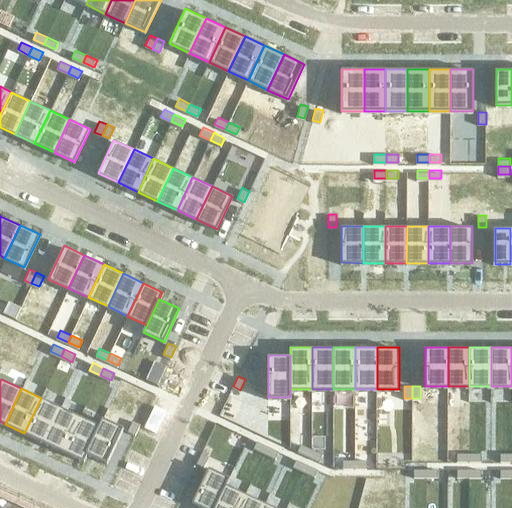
[(41,398),(24,433),(44,442),(60,407),(41,398)]
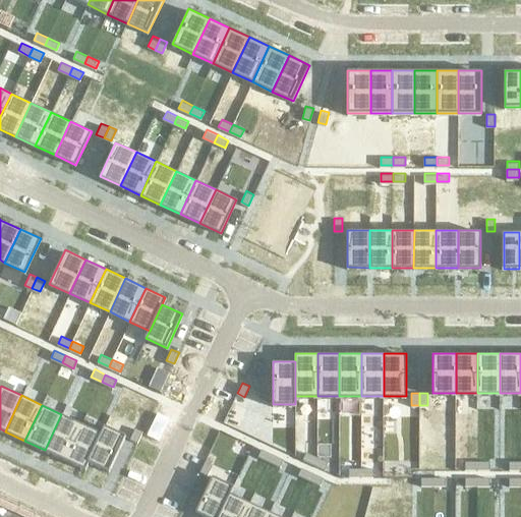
[(61,414),(45,450),(64,459),(79,427),(81,423),(61,414)]
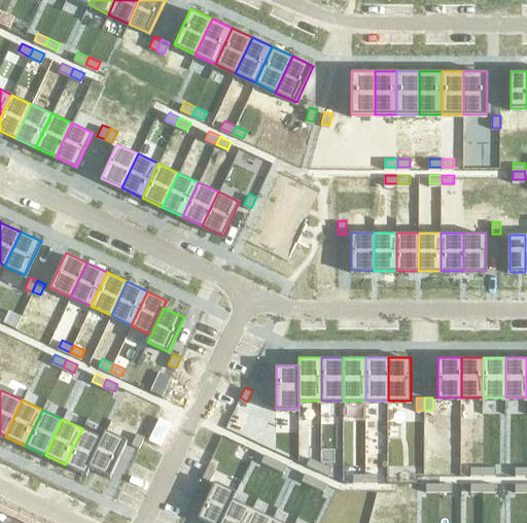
[(80,432),(65,464),(85,474),(89,466),(103,438),(82,428),(80,432)]
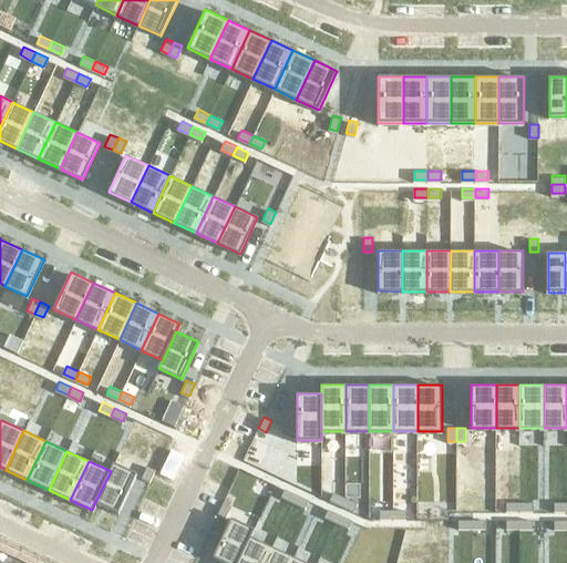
[(111,471),(95,502),(119,513),(136,473),(114,463),(111,471)]
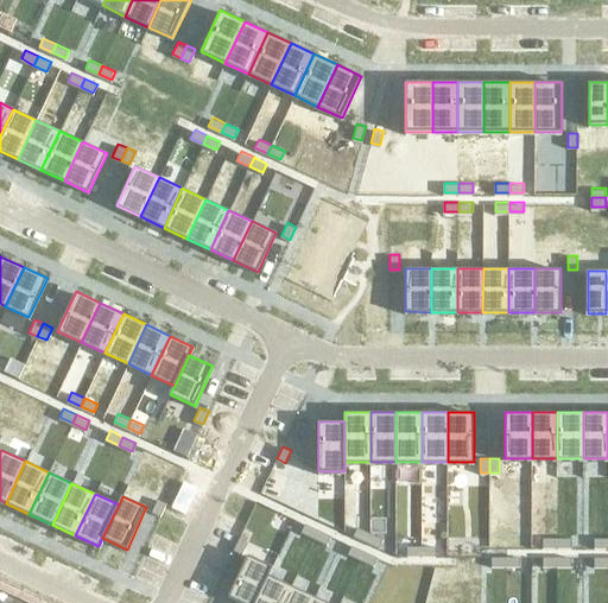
[(158,497),(152,511),(160,514),(166,501),(158,497)]
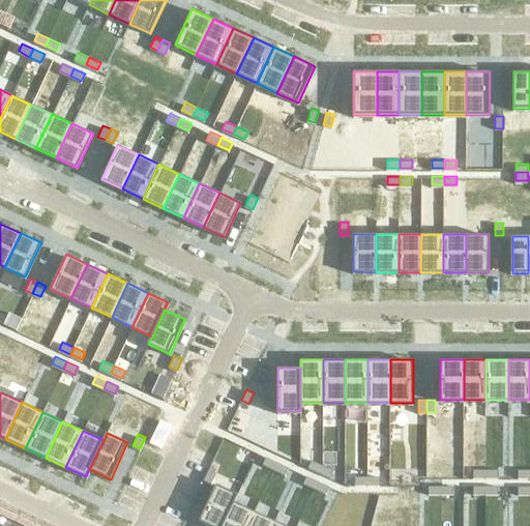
[(267,456),(263,463),(274,468),(277,461),(267,456)]
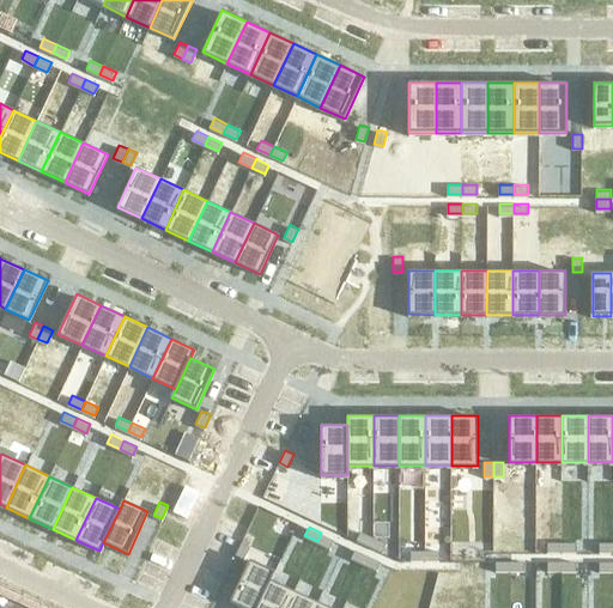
[(360,530),(357,539),(370,545),(374,536),(360,530)]
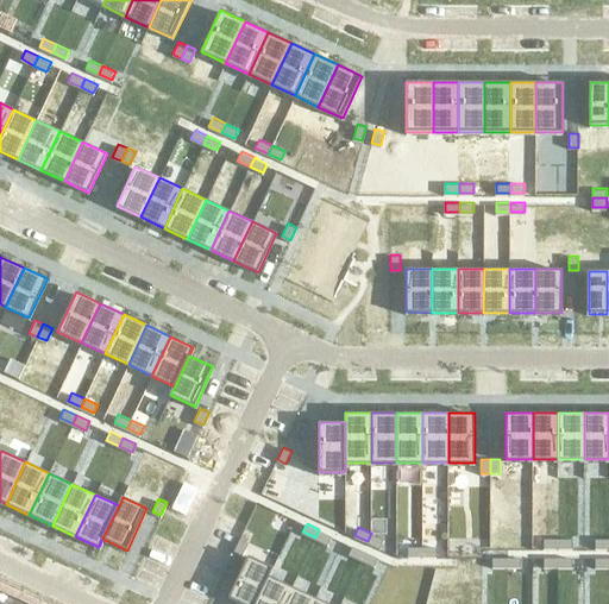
[(319,529),(315,538),(328,543),(332,535),(319,529)]
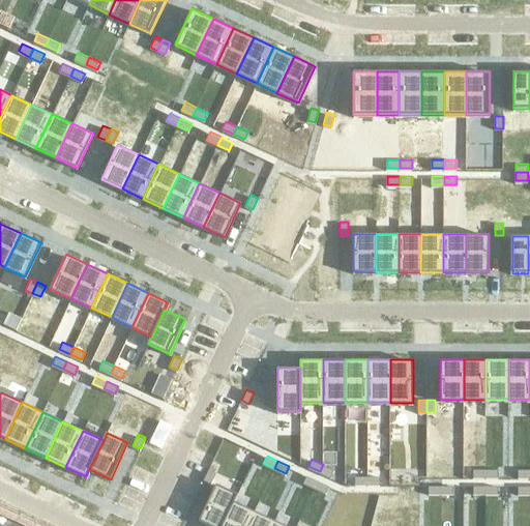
[(323,464),(320,471),(331,476),(334,469),(323,464)]
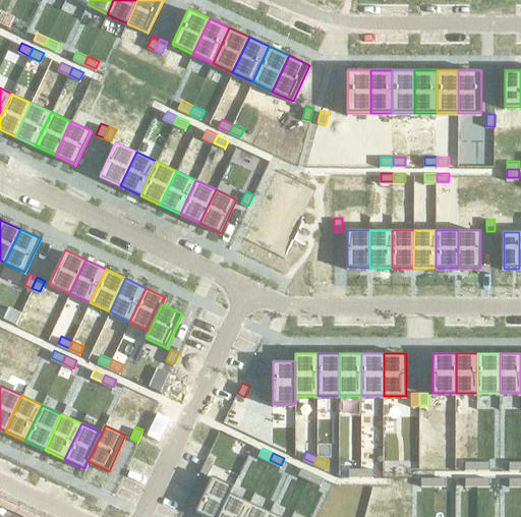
[(520,459),(510,460),(510,468),(520,467),(520,459)]
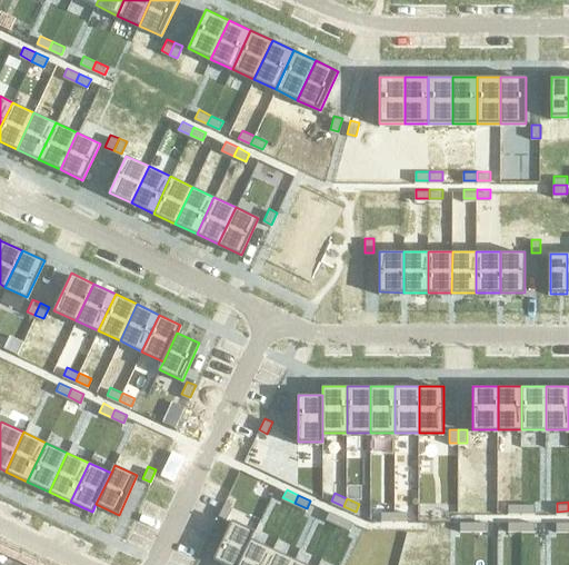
[(225,503),(219,514),(227,518),(232,506),(225,503)]
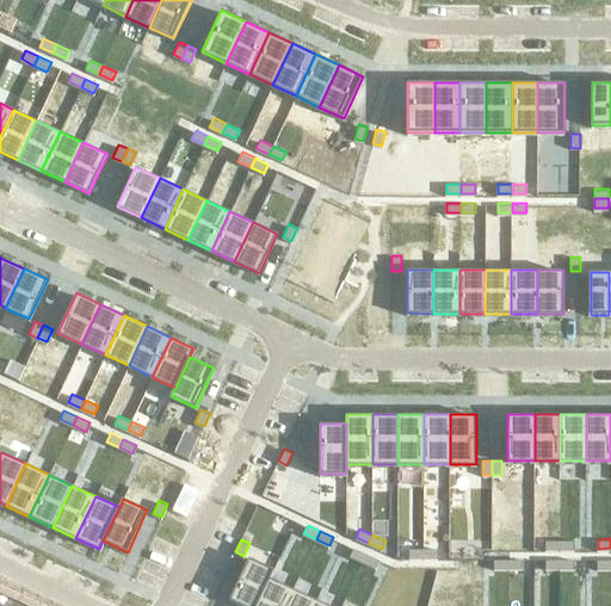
[(547,539),(547,549),(561,549),(561,539),(547,539)]
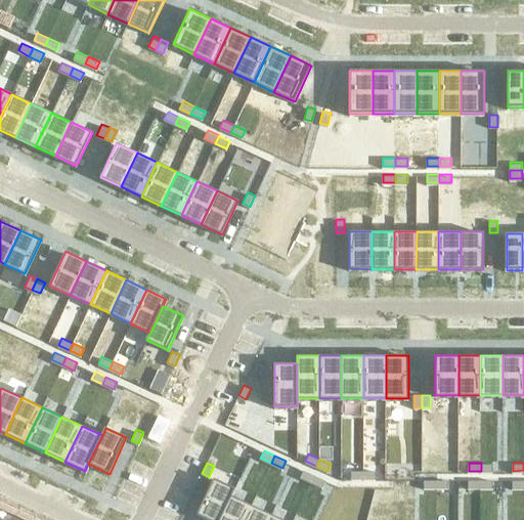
[(481,463),(481,471),(493,471),(493,463),(481,463)]
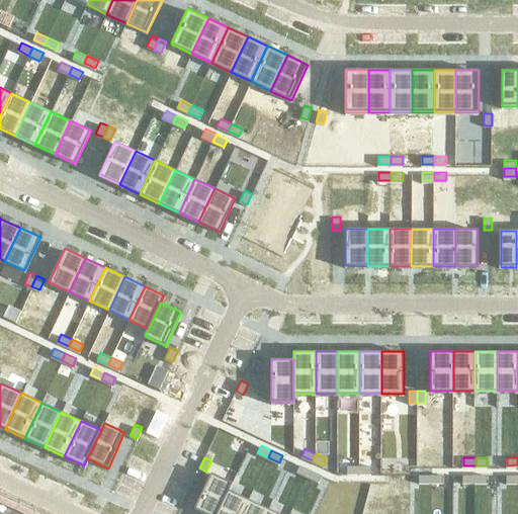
[(300,463),(296,470),(308,476),(312,468),(300,463)]
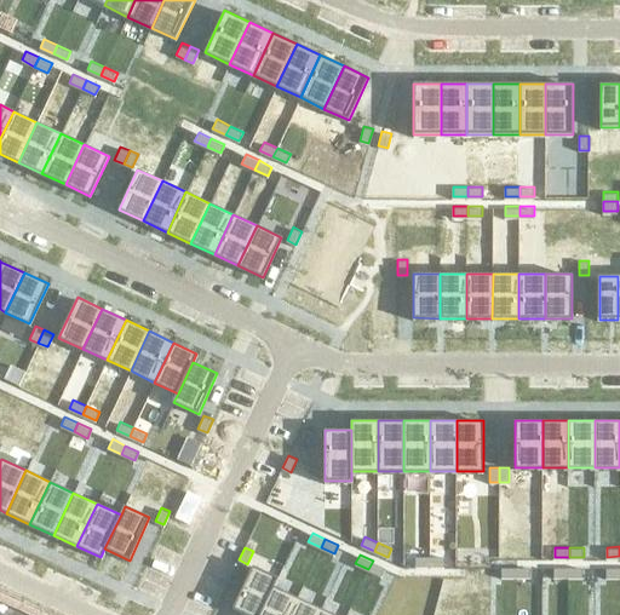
[(415,556),(415,565),(430,565),(430,556),(415,556)]
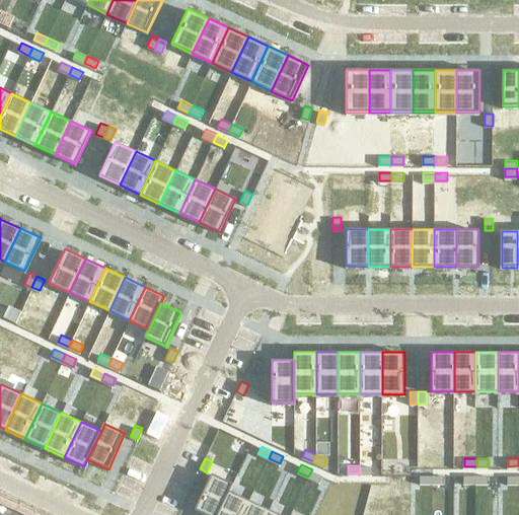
[(360,465),(360,473),(372,473),(372,465),(360,465)]
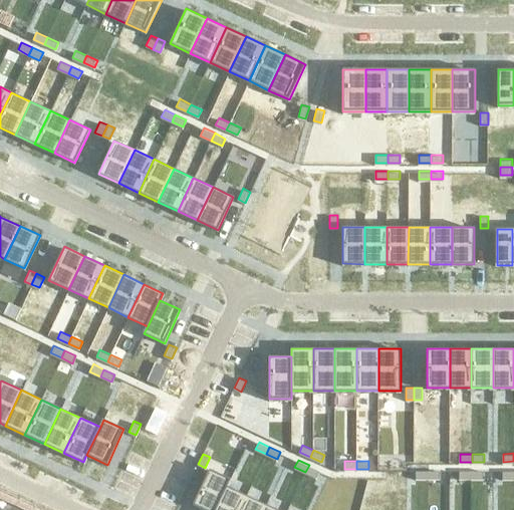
[(309,465),(305,472),(316,478),(319,470),(309,465)]
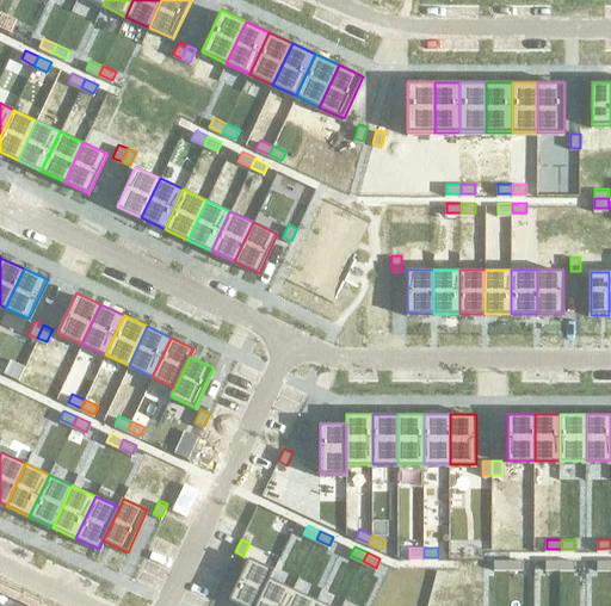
[(248,557),(229,600),(242,605),(255,605),(269,577),(273,569),(248,557)]
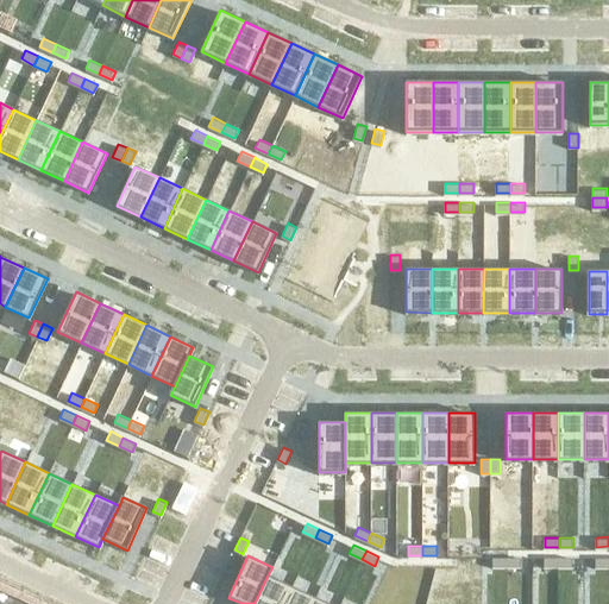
[(608,555),(596,557),(596,566),(608,565),(608,555)]
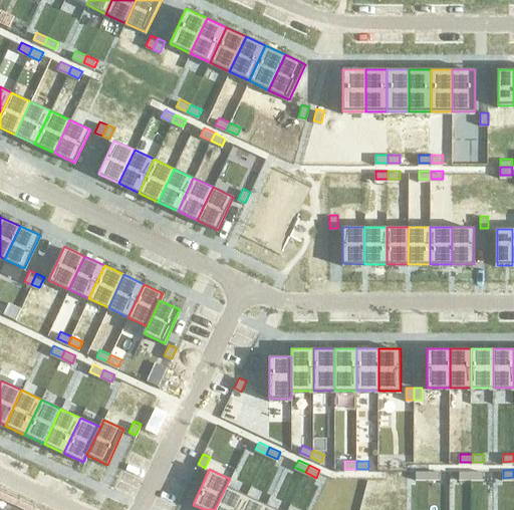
[(416,470),(416,478),(428,478),(428,470),(416,470)]
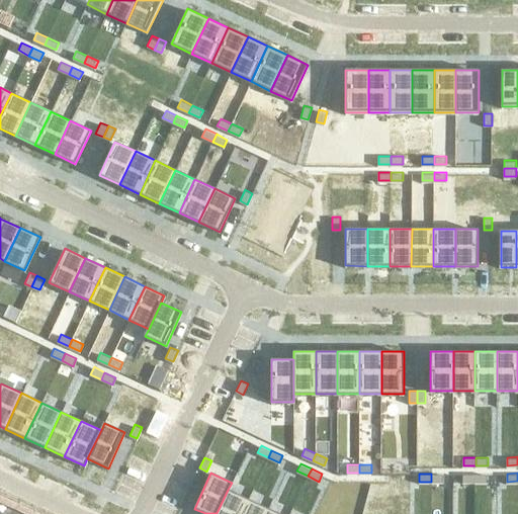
[(431,474),(431,482),(443,482),(443,474),(431,474)]
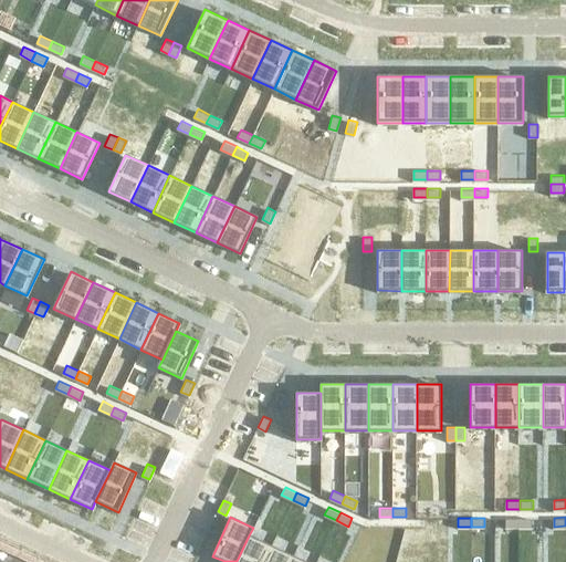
[(506,518),(506,527),(520,527),(520,518),(506,518)]
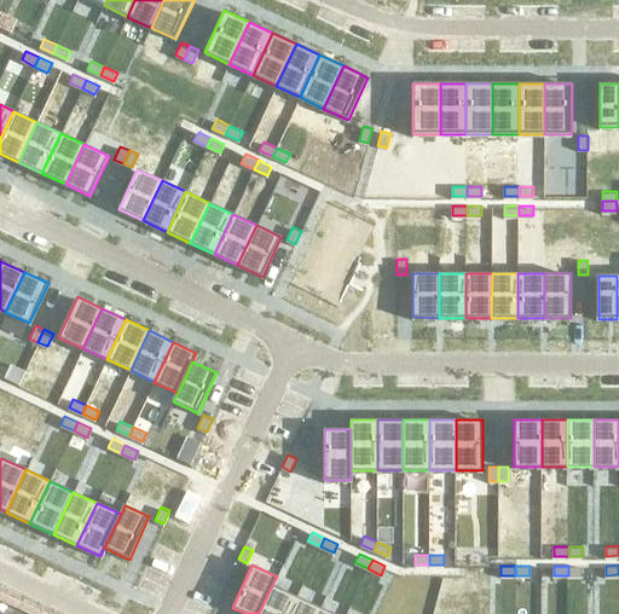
[(568,566),(568,575),(583,575),(583,566),(568,566)]
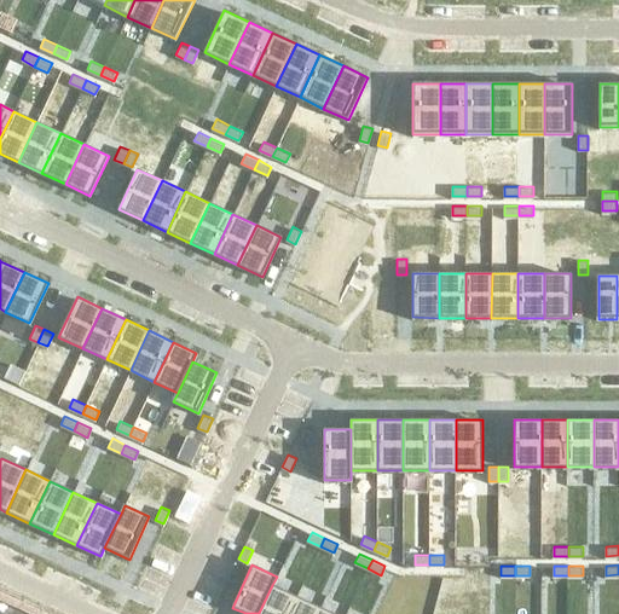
[(259,613),(288,613),(296,596),(272,585),(259,613)]
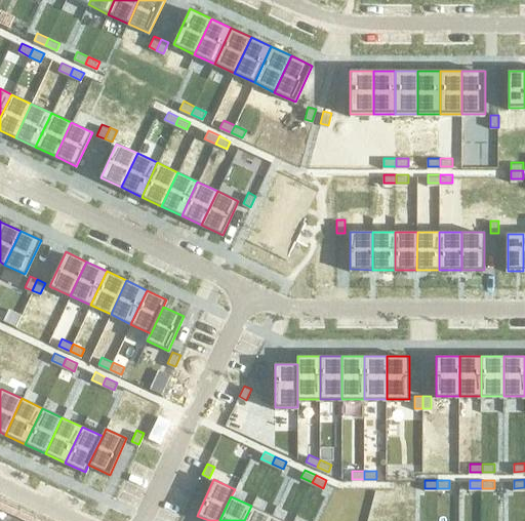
[(251,506),(244,520),(268,520),(272,516),(251,506)]
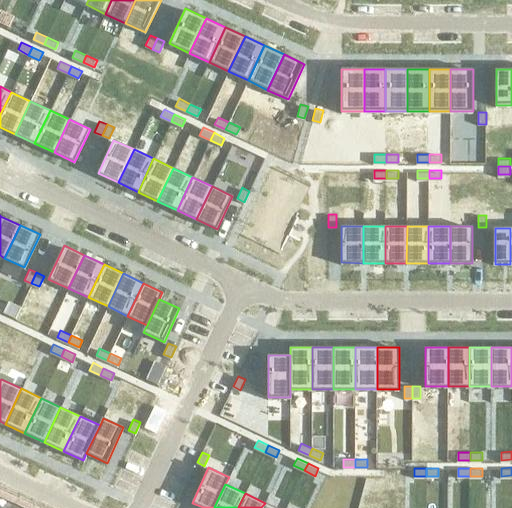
[(0,496),(0,507),(9,507),(12,502),(0,496)]
